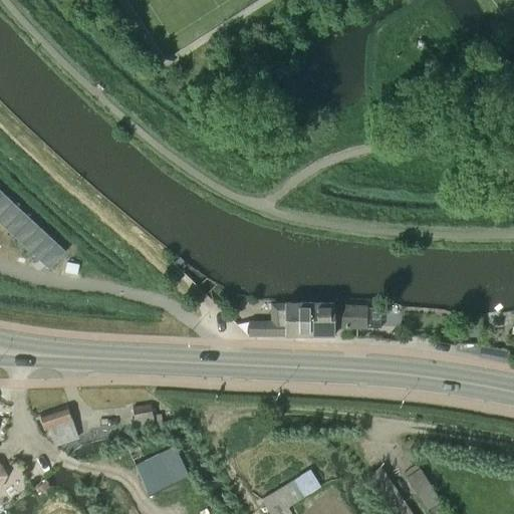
[(0,191),(0,224),(32,255),(44,265),(48,269),(65,251),(0,191)]
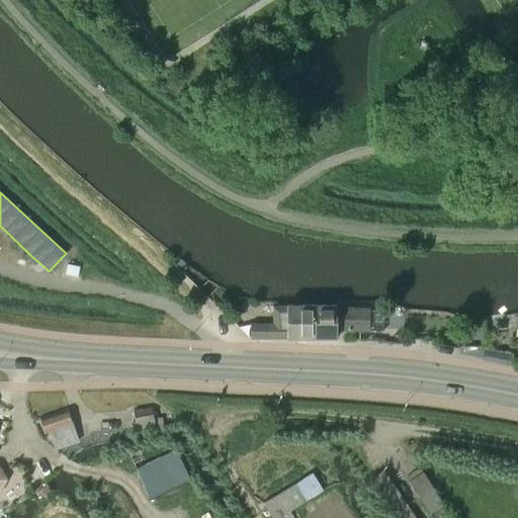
[(277,306),(277,325),(250,325),(250,339),(312,339),(312,307),(277,306)]
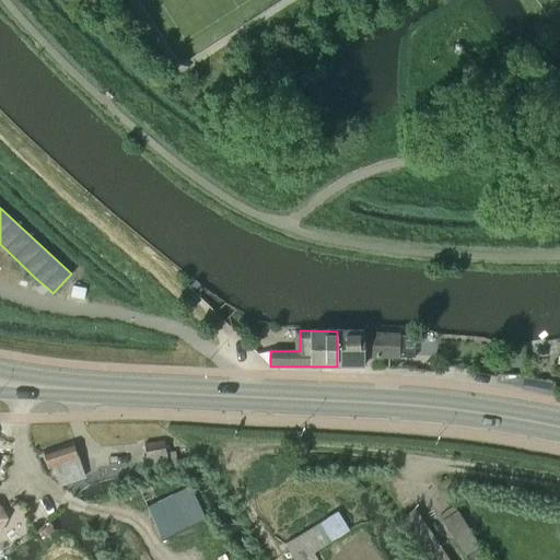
[(337,331),(337,366),(363,366),(363,358),(398,359),(398,335),(363,334),(363,331),(337,331)]
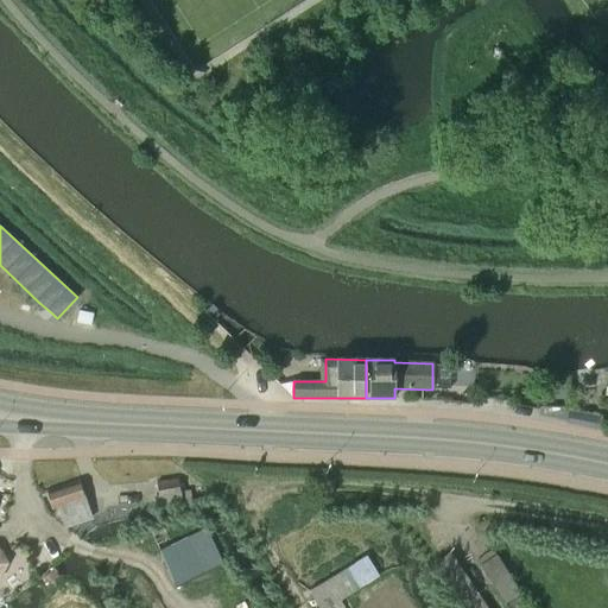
[(558,406),(557,418),(565,420),(568,406),(558,406)]
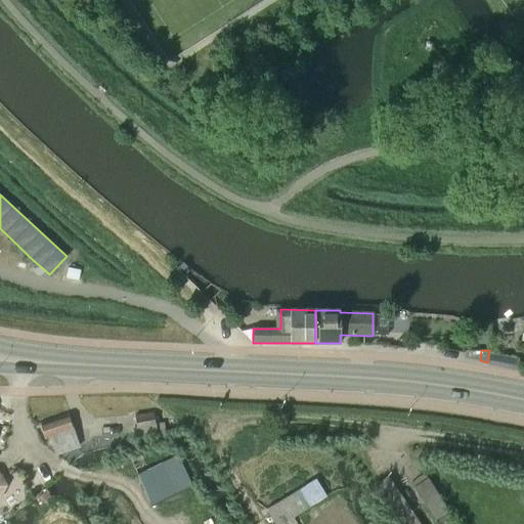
[(138,436),(157,433),(153,411),(134,415),(138,436)]
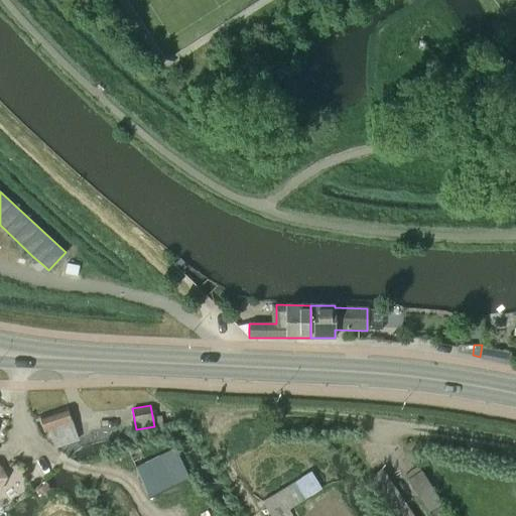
[(55,446),(79,438),(68,406),(39,416),(46,435),(50,433),(55,446)]
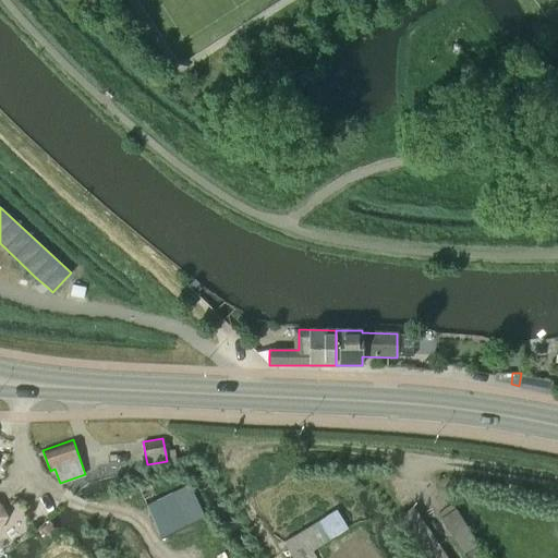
[(149,482),(137,487),(161,538),(187,525),(204,518),(189,484),(172,492),(157,499),(149,482)]
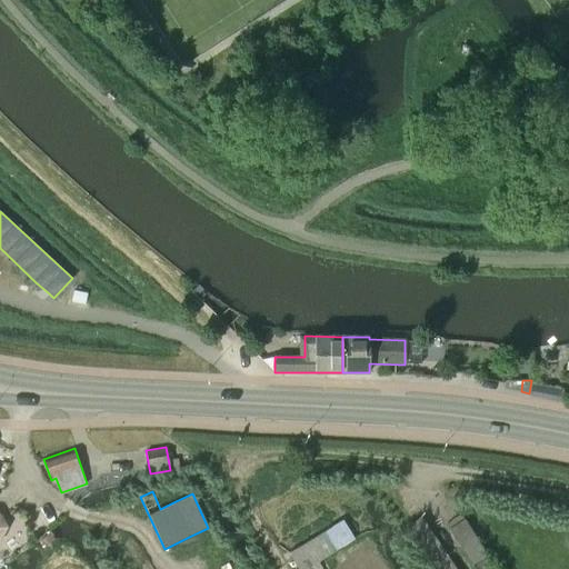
[(430,568),(456,568),(421,516),(403,528),(430,568)]
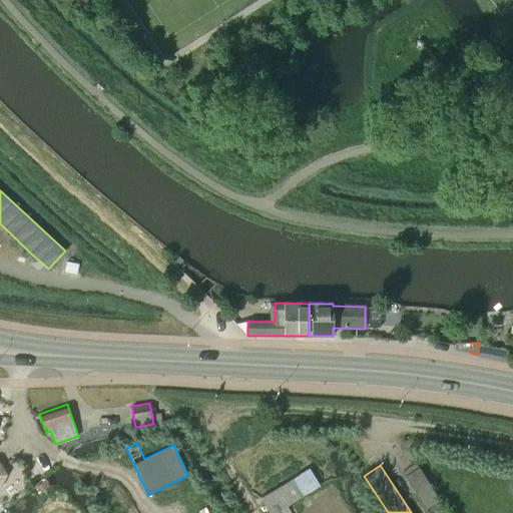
[(289,512),(285,506),(319,485),(309,468),(261,497),(270,512),(273,512),(274,512),(289,512)]
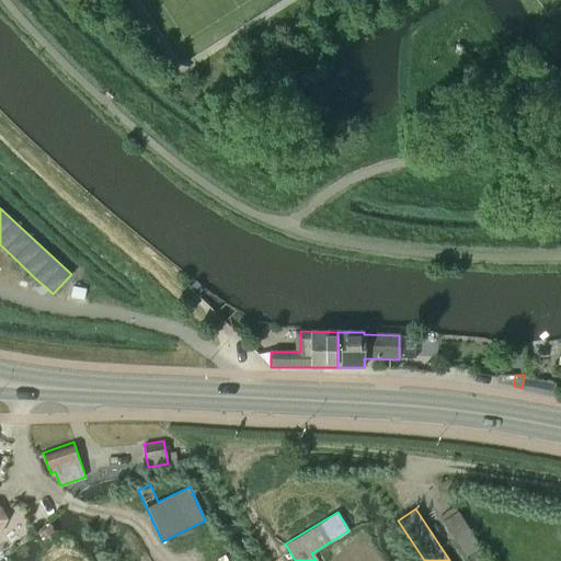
[(465,558),(480,548),(457,512),(442,522),(465,558)]
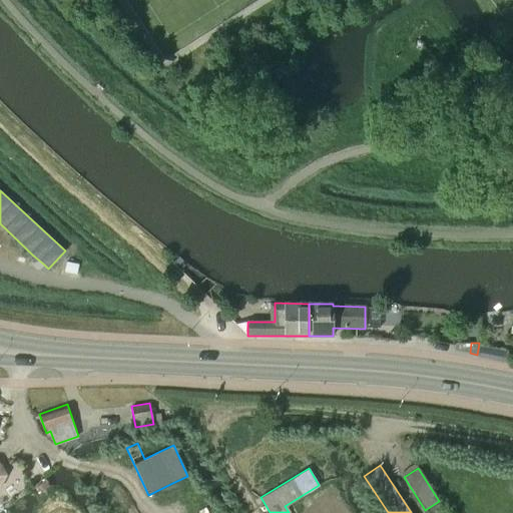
All buildings are outlined.
